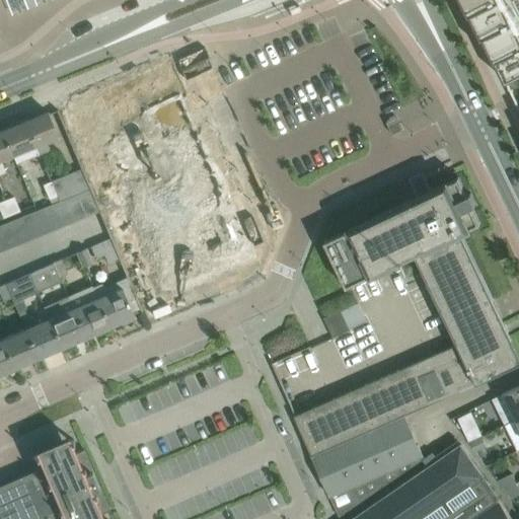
[(518,0),(466,0),(468,4),(470,8),(480,29),(483,33),(487,42),(490,49),(494,57),(497,62),(499,67),(506,81),(507,80),(511,78),(517,75),(518,74),(518,0)]
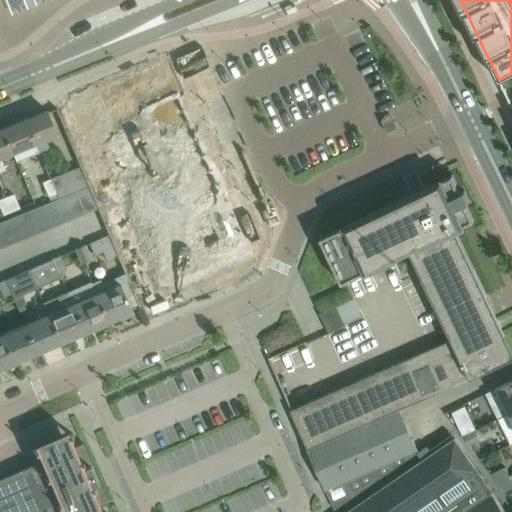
[(46,109),(24,118),(38,152),(48,148),(45,139),(56,134),(46,109)]
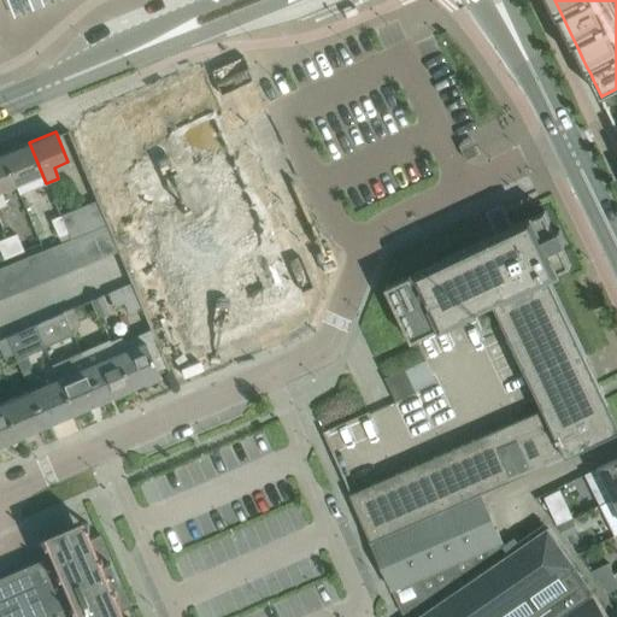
[(465,142),(459,145),(466,159),(477,153),(471,140),(465,142)]
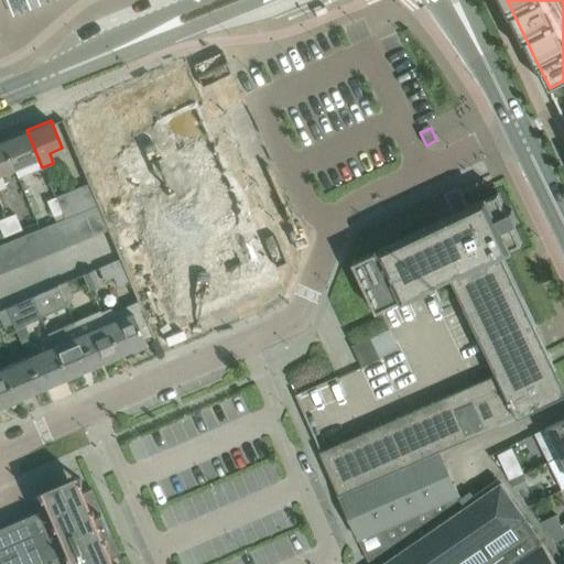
[(42,167),(26,130),(1,141),(13,167),(18,177),(42,167)]
